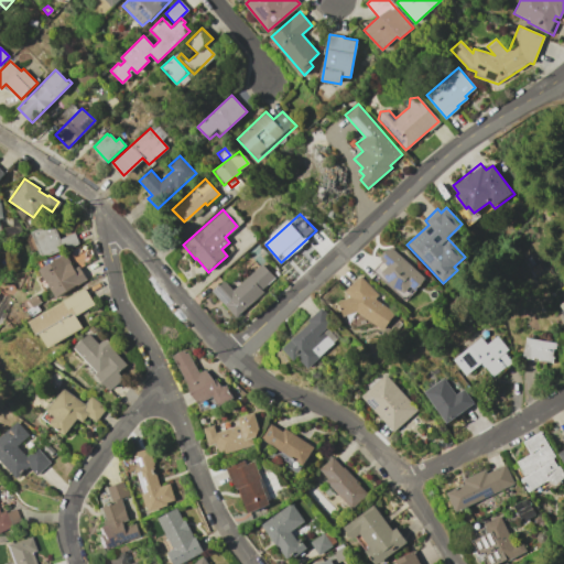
[(31,232),(54,224),(60,239),(76,232),(79,243),(41,258),(31,232)]
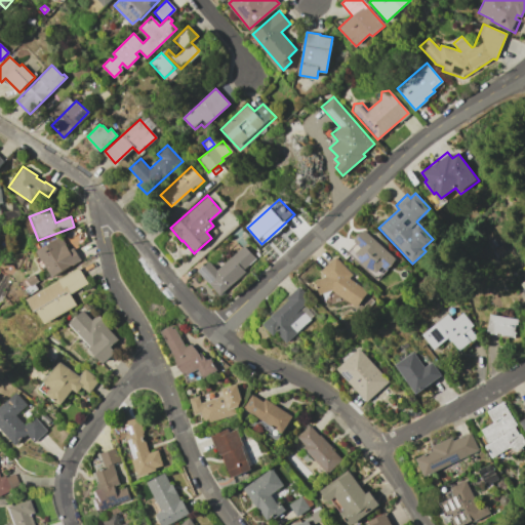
[(347,252),(356,241),(355,240),(363,231),(395,259),(377,279),(347,252)]
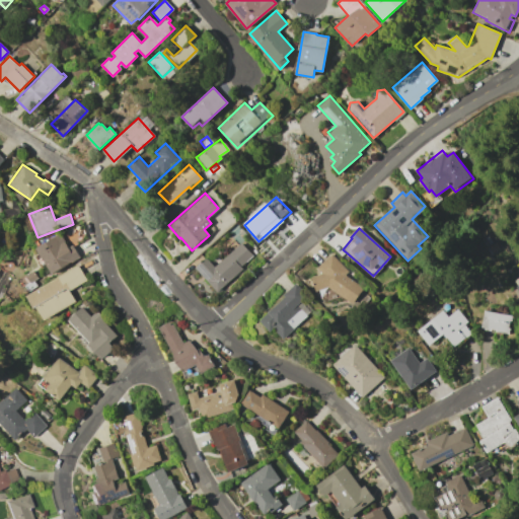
[(36,248),(60,233),(69,247),(72,245),(79,256),(53,274),(36,248)]
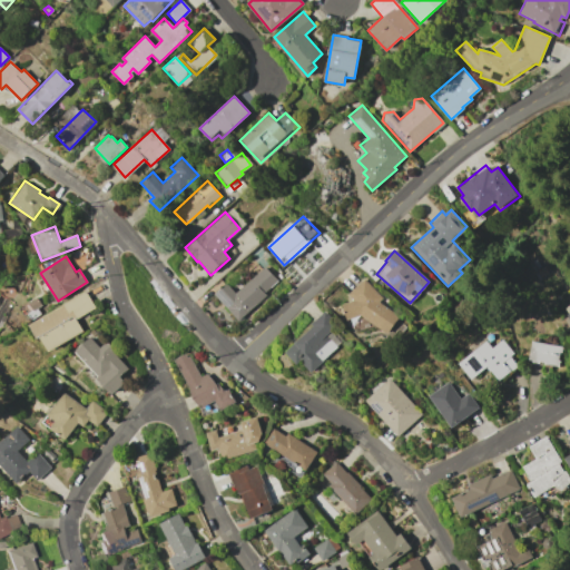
[(214,294),(225,283),(235,293),(263,266),(276,281),(264,293),(265,295),(238,321),(214,294)]
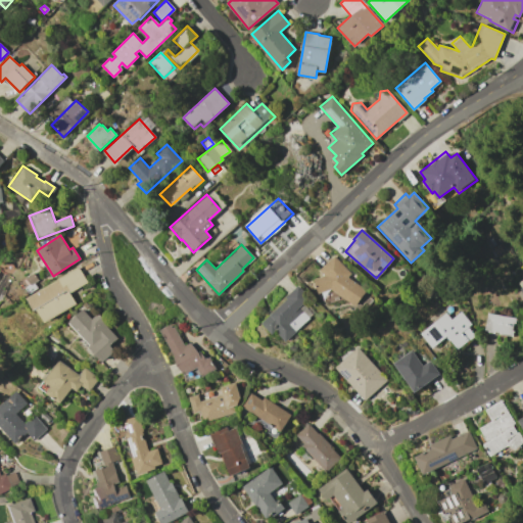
[(347,277),(368,291),(357,305),(332,288),(319,293),(313,280),(327,274),(321,268),(333,255),(350,273),(347,277)]
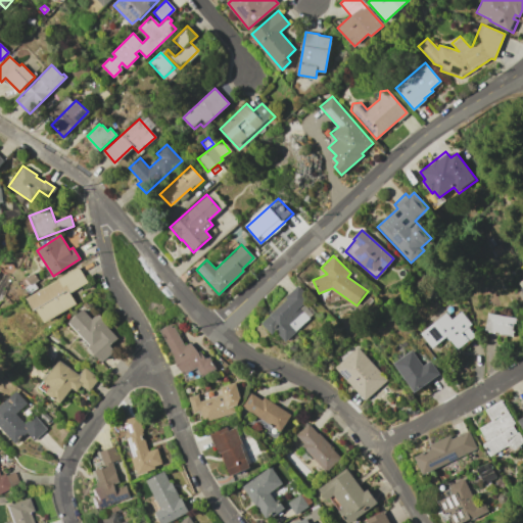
[(14,267),(9,274),(1,268),(6,260),(14,267)]
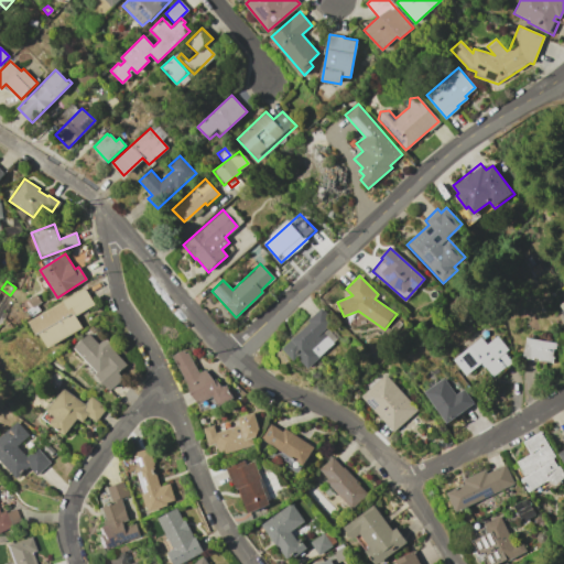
[(30,322),(85,288),(95,304),(75,316),(82,328),(51,347),(43,336),(40,338),(30,322)]
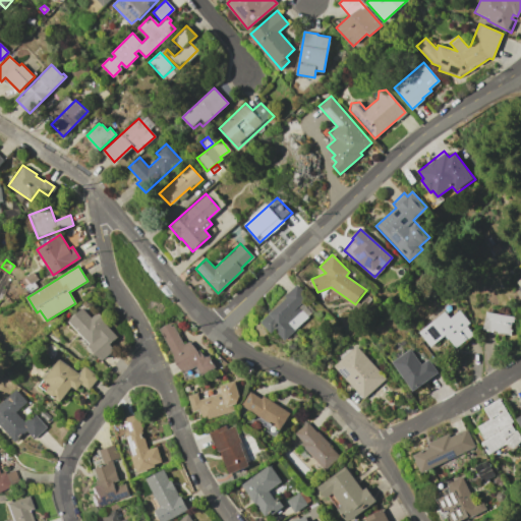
[(261,322),(299,285),(309,296),(301,302),(311,313),(284,339),(275,328),(271,332),(261,322)]
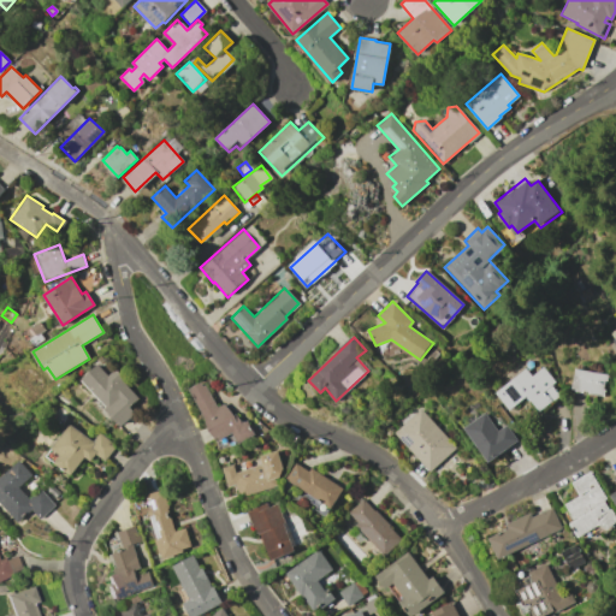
[(82,379),(98,363),(108,375),(116,368),(125,379),(123,381),(137,397),(128,407),(135,414),(122,427),(106,410),(108,409),(82,379)]
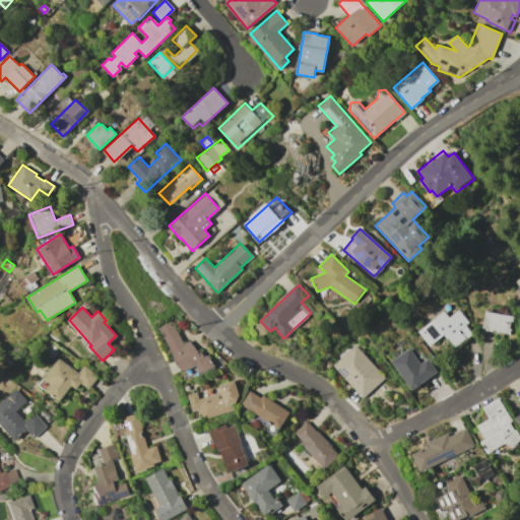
[(417,330),(443,311),(448,317),(459,309),(468,320),(464,323),(472,334),(455,347),(444,333),(429,345),(417,330)]
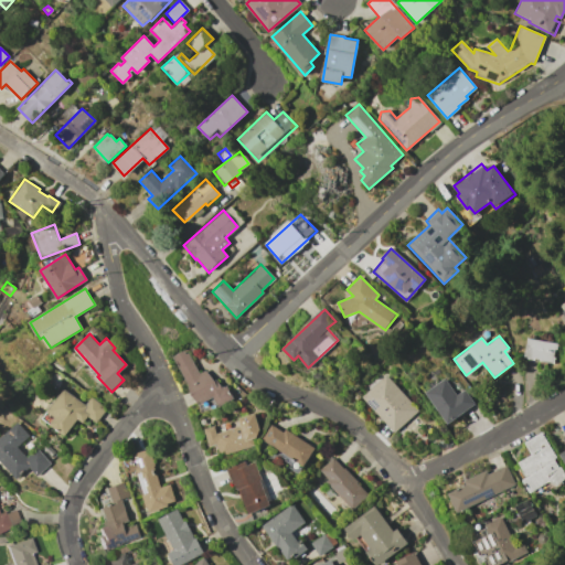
[(528,338),(557,343),(554,362),(524,356),(528,338)]
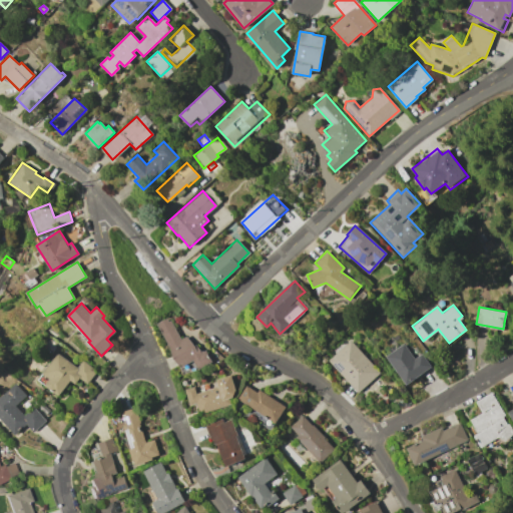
[(157,325),(169,318),(181,339),(189,335),(196,348),(199,346),(203,353),(207,351),(213,363),(199,370),(193,359),(180,366),(157,325)]
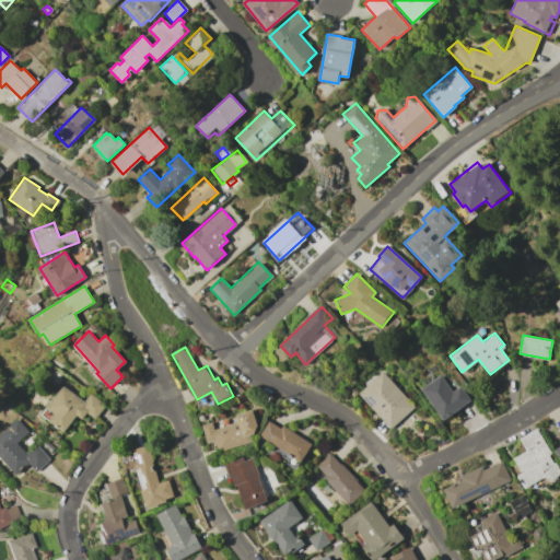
[(359,392),(381,372),(412,406),(391,427),(359,392)]
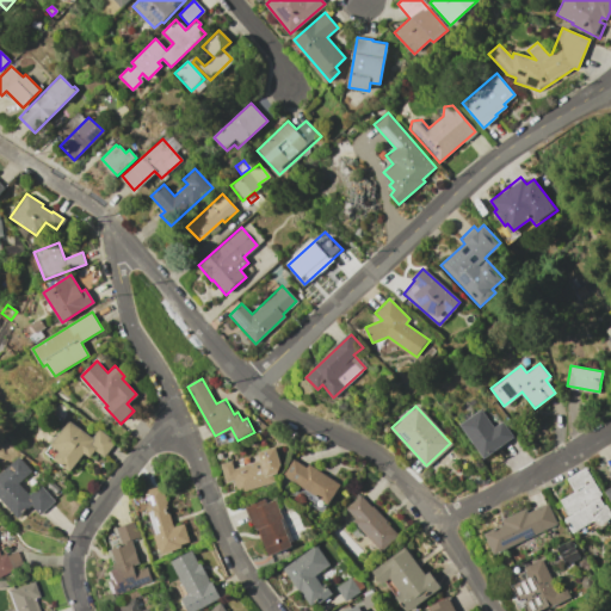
[(460,423),(480,408),(493,427),(503,420),(513,436),(483,457),(460,423)]
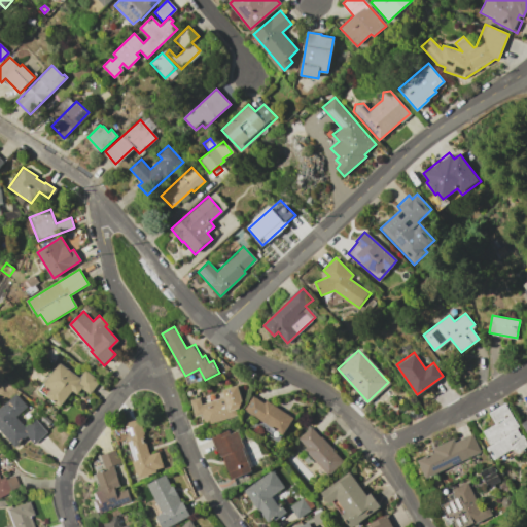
[(60,362),(79,377),(84,370),(99,381),(90,394),(81,388),(76,394),(72,391),(61,407),(39,390),(60,362)]
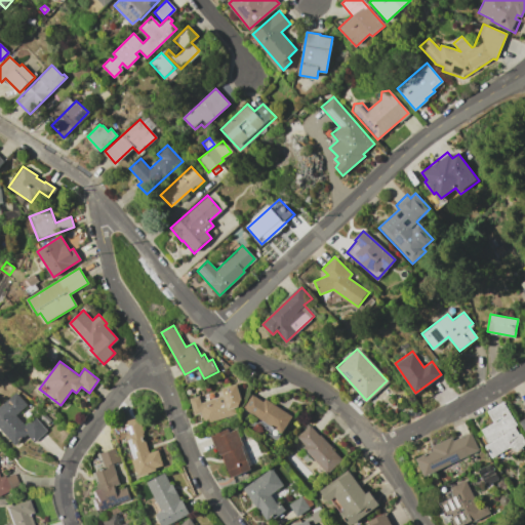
[(194,414),(189,399),(199,396),(201,401),(225,394),(224,389),(236,385),(242,404),(233,407),(235,414),(204,423),(201,412),(194,414)]
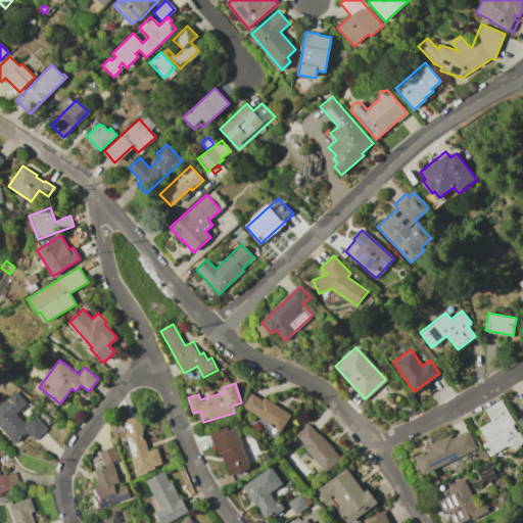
[(0,403),(16,389),(27,401),(14,412),(25,424),(35,415),(47,429),(34,440),(27,432),(14,443),(0,426),(0,403)]
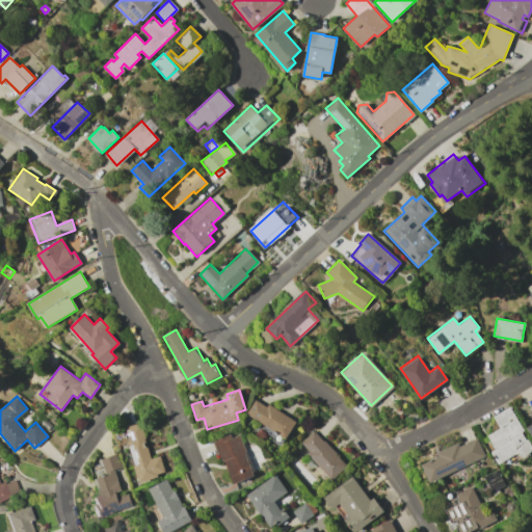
[(254,399),(267,407),(269,404),(297,421),(286,439),(244,414),(254,399)]
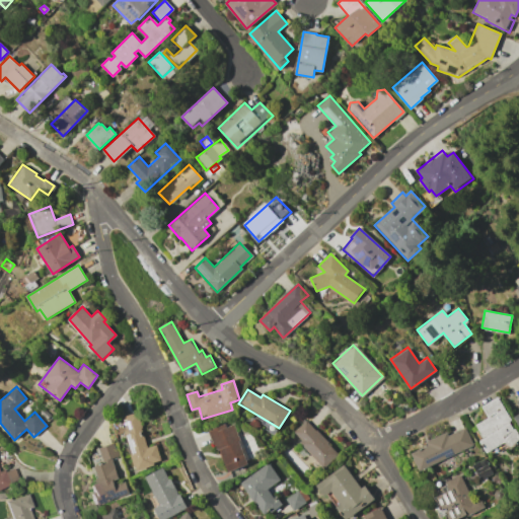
[(497,396),(512,420),(484,437),(475,425),(489,417),(483,405),(497,396)]
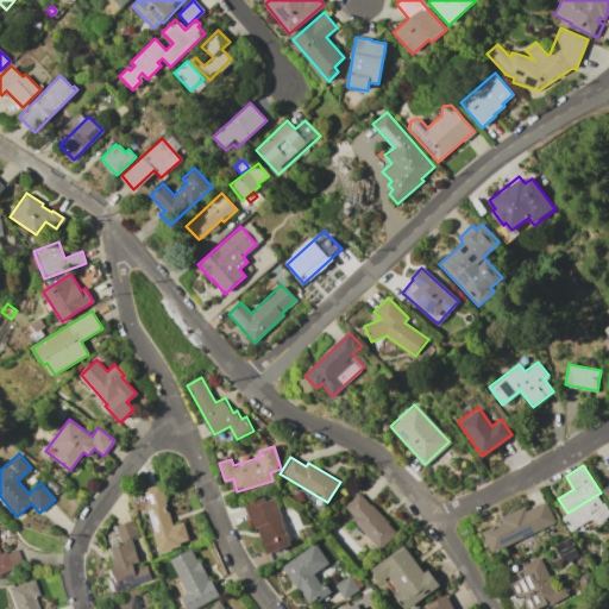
[(135,493),(159,484),(173,525),(182,521),(188,539),(180,541),(181,546),(162,553),(148,510),(140,513),(135,493)]
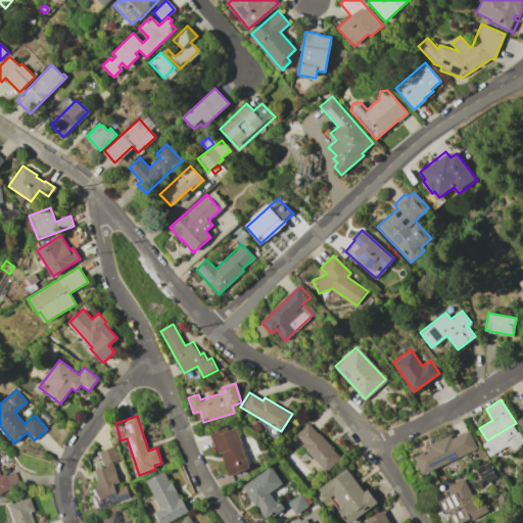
[(306,424),(341,458),(328,472),(302,446),(304,443),(295,435),(306,424)]
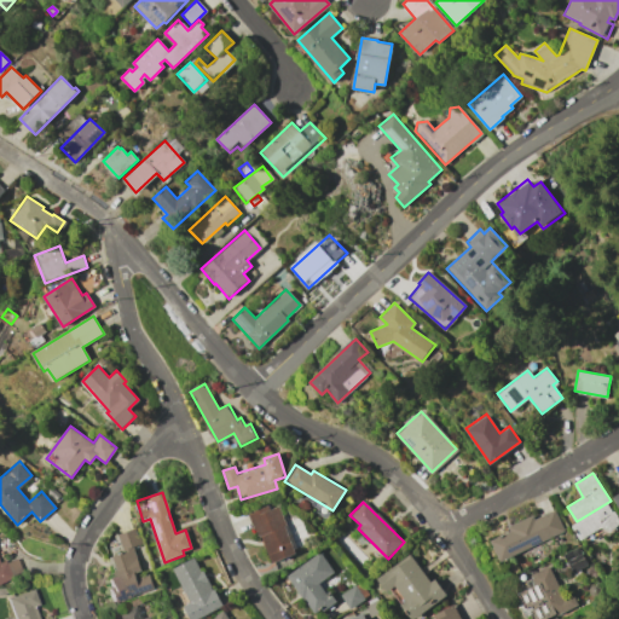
[(572,526),(609,503),(618,518),(618,525),(611,531),(607,526),(582,541),(572,526)]
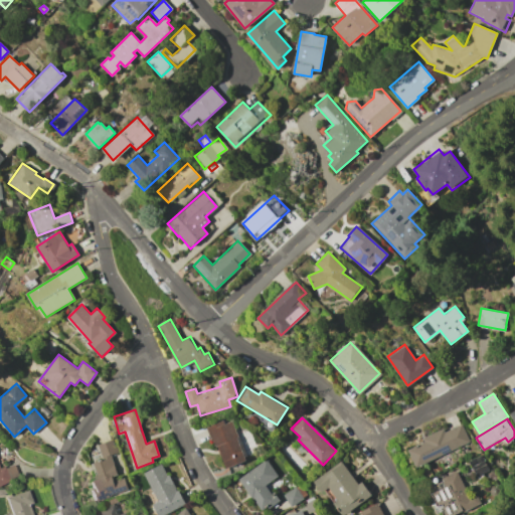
[(206,426),(221,419),(223,423),(229,420),(247,459),(226,469),(206,426)]
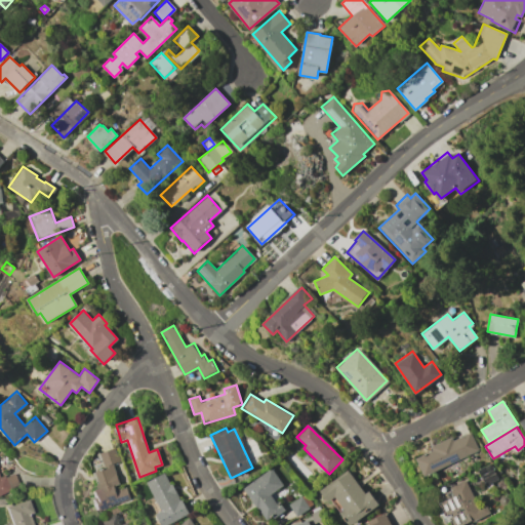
[(426,476),(416,459),(434,450),(432,447),(453,436),(454,440),(471,432),(480,448),(426,476)]
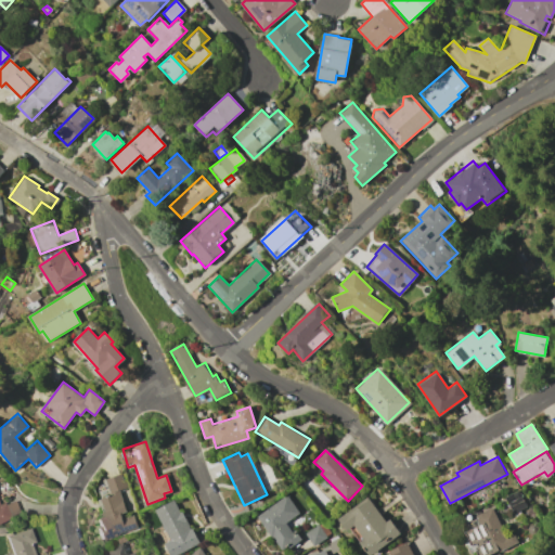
[(100,540),(97,530),(101,528),(98,519),(103,517),(102,515),(106,513),(101,500),(112,497),(105,478),(120,473),(124,481),(129,480),(131,486),(118,490),(126,511),(120,513),(123,519),(133,516),(137,527),(100,540)]
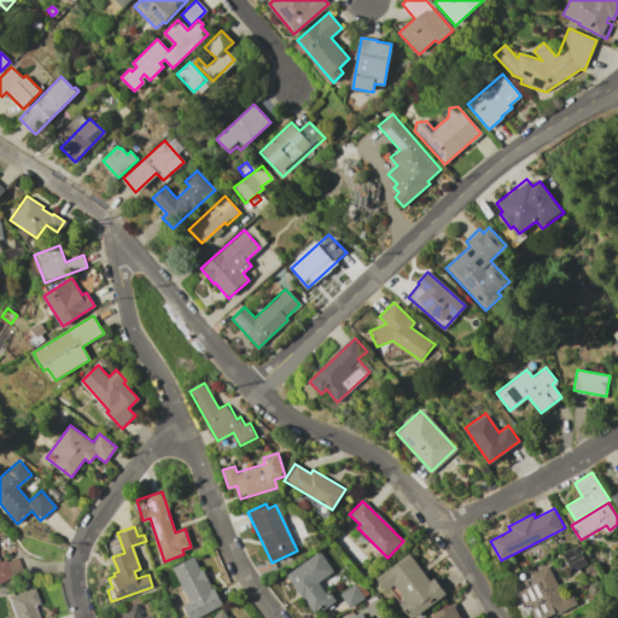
[(561,552),(578,543),(587,561),(571,570),(561,552)]
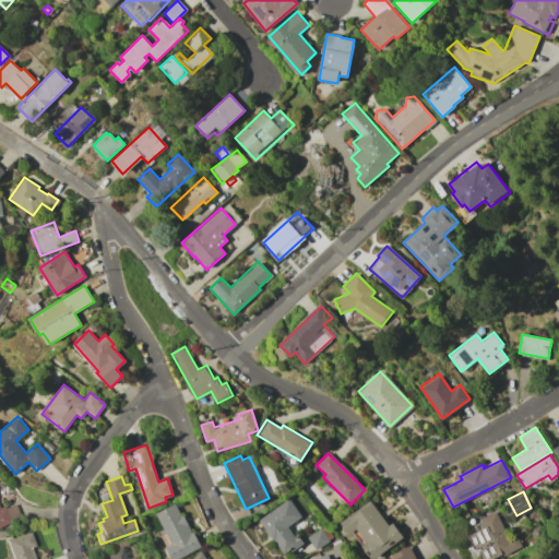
[(259,520),(287,498),(301,516),(287,527),(299,543),(285,554),(259,520)]
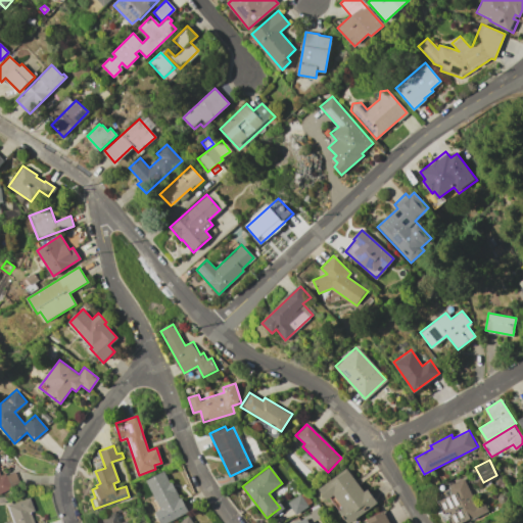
[(319,487),(346,468),(363,490),(367,487),(378,503),(348,522),(339,510),(343,506),(335,494),(328,500),(319,487)]
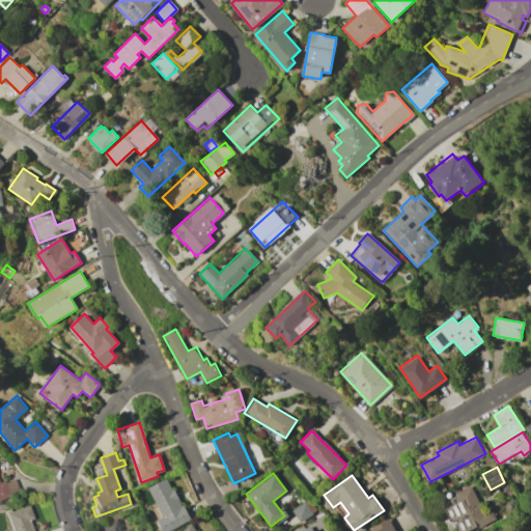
[(146,488),(164,478),(183,507),(165,519),(146,488)]
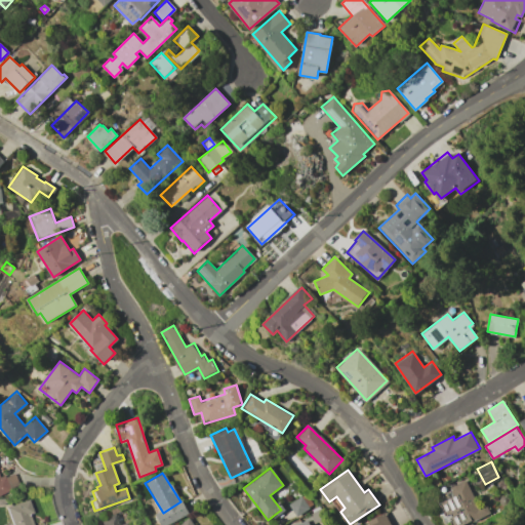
[(0,478),(4,476),(5,479),(13,476),(18,486),(0,493),(0,478)]
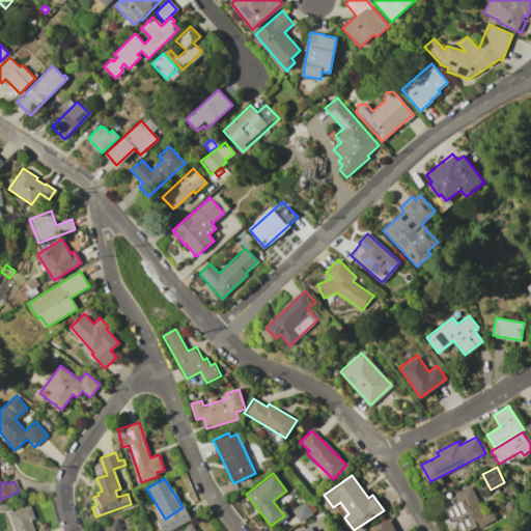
[(455,493),(471,484),(484,510),(491,507),(496,518),(470,530),(460,530),(457,525),(450,529),(441,511),(459,501),(455,493)]
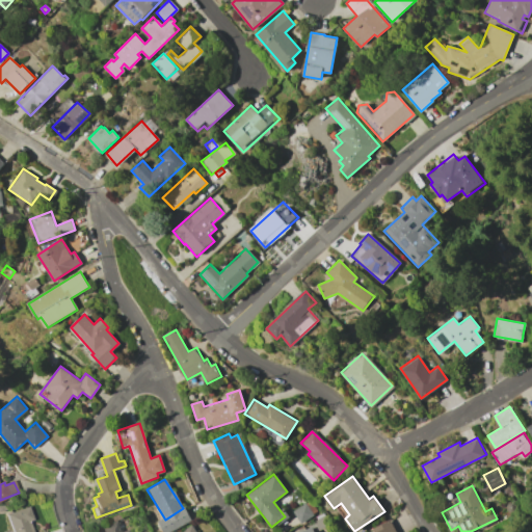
[(291,510),(302,502),(314,515),(302,525),(291,510)]
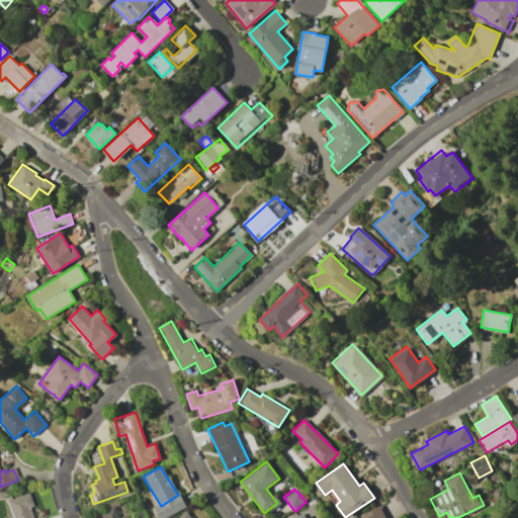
[(11,517),(6,501),(28,494),(32,506),(29,507),(32,517),(36,517),(44,516),(44,517),(11,517)]
